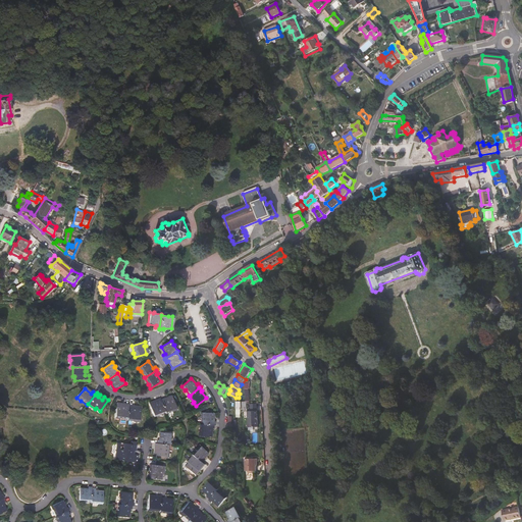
[(177,411),(171,397),(164,400),(164,399),(160,401),(165,413),(165,414),(172,412),(177,411)]
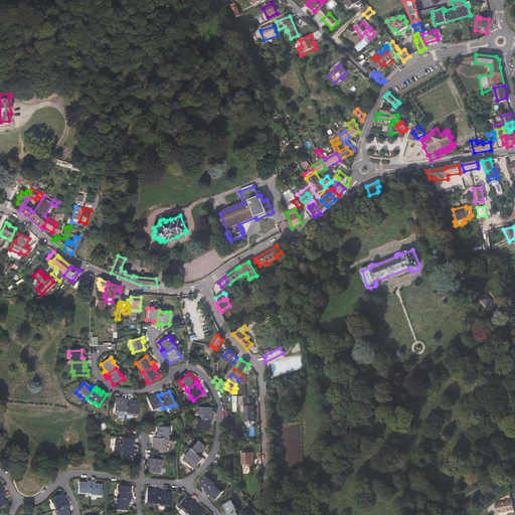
[(156,410),(163,407),(158,395),(158,394),(154,395),(155,396),(147,398),(152,412),(156,410)]
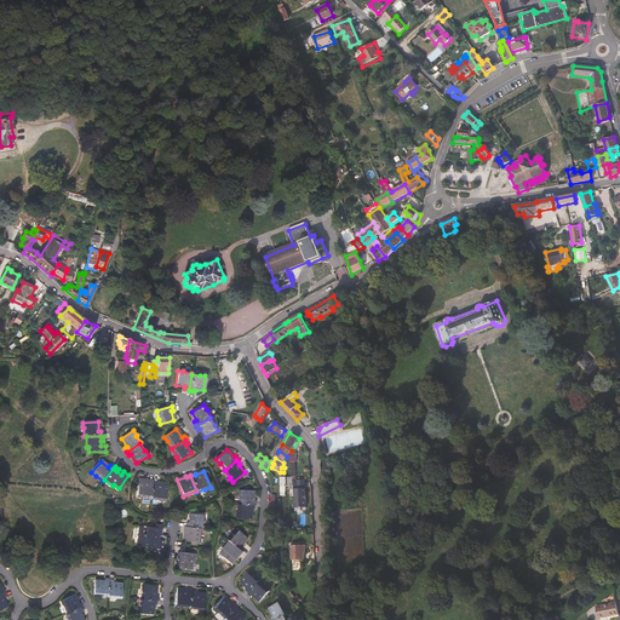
[(151,498),(153,482),(153,481),(148,481),(138,480),(137,498),(142,498),(142,497),(151,498)]
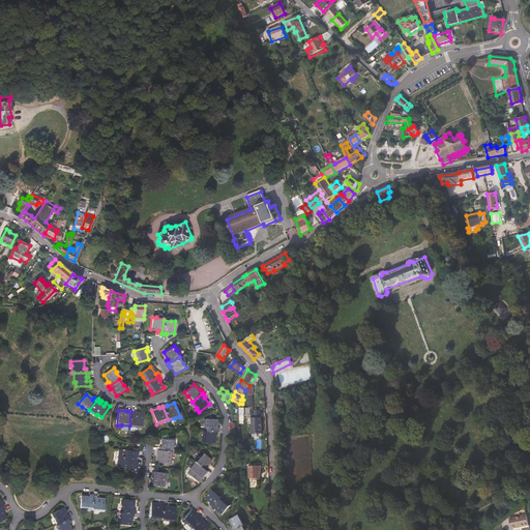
[(141,429),(143,414),(135,414),(135,413),(130,412),(129,425),(128,427),(136,428),(136,429),(141,429)]
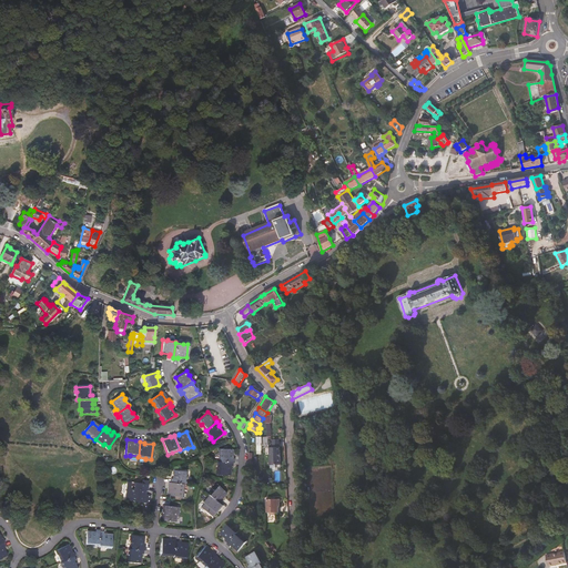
[(269,448),(270,455),(270,466),(282,465),(280,447),(279,447),(273,447),(269,448)]
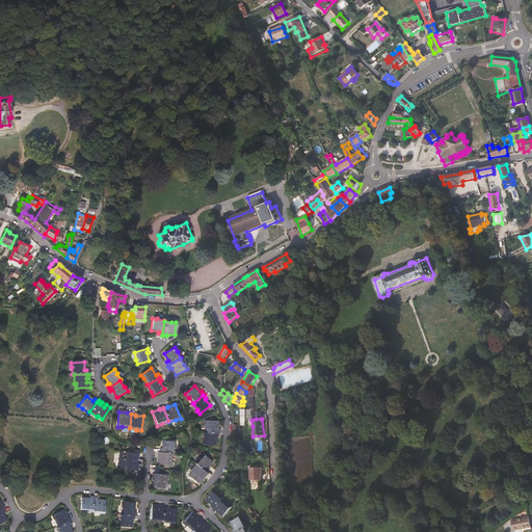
[(218,430),(218,421),(205,421),(205,425),(206,425),(206,433),(218,433),(219,433),(220,430),(218,430)]
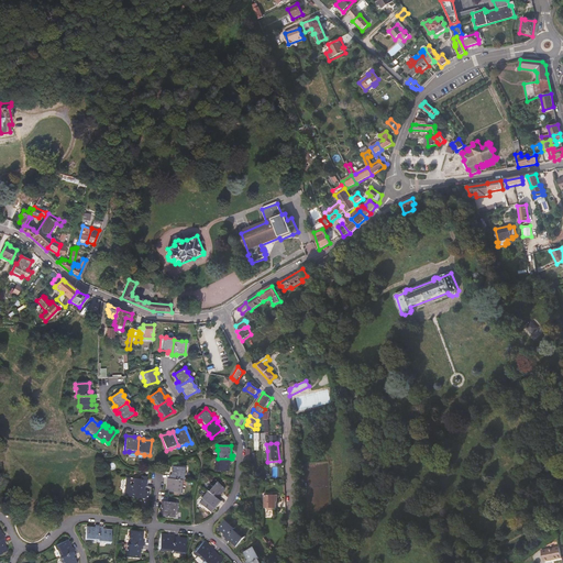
[(229,472),(229,463),(231,463),(231,459),(218,459),(217,459),(216,466),(214,466),(214,471),(229,472)]
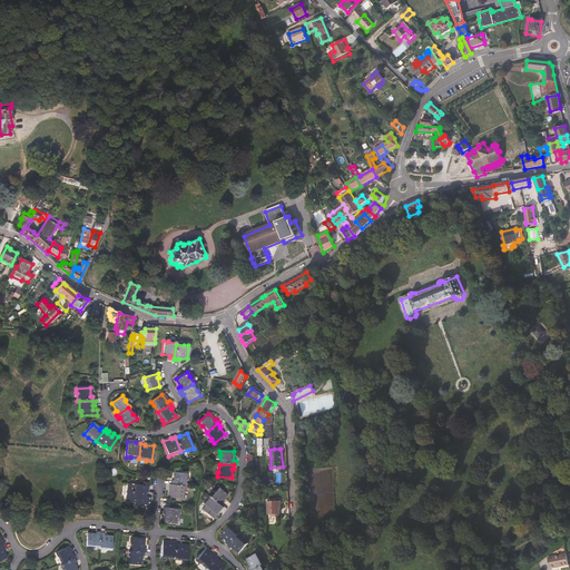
[(186,487),(186,478),(188,479),(188,473),(175,472),(175,477),(176,477),(175,481),(173,481),(172,484),(170,484),(186,487)]
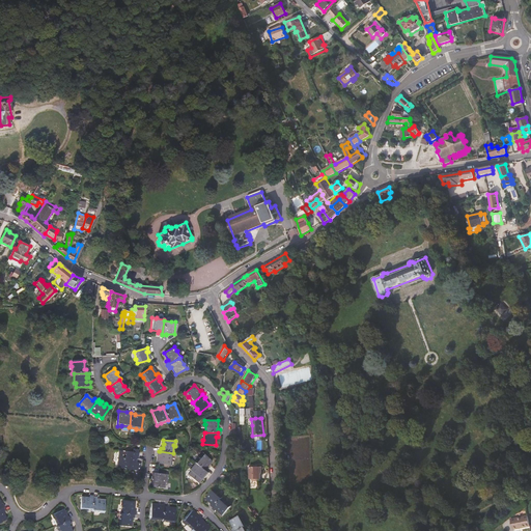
[(136,463),(136,458),(137,458),(138,453),(119,450),(118,468),(139,471),(140,463),(136,463)]
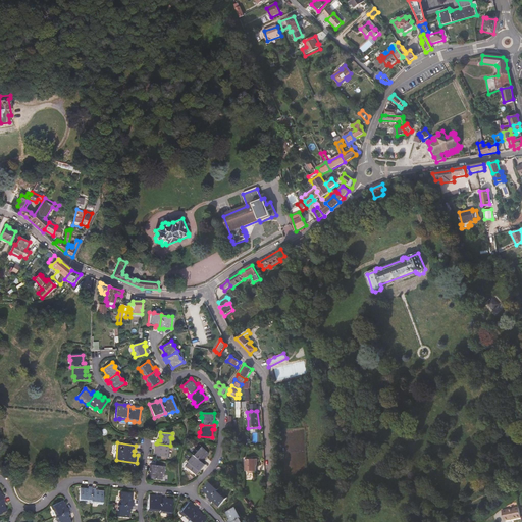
[(170,458),(170,453),(169,453),(170,446),(156,444),(156,448),(157,448),(156,457),(170,458)]
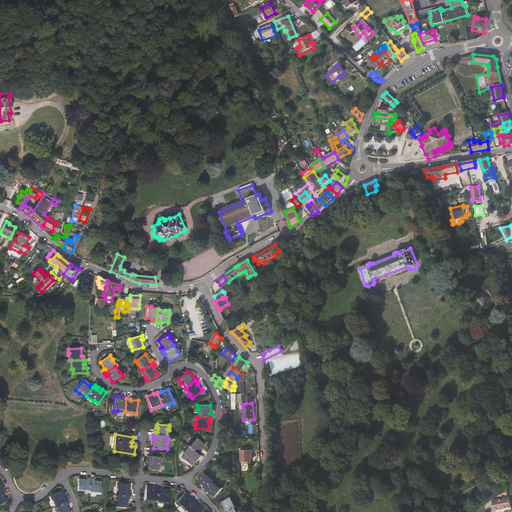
[(200,451),(205,445),(196,437),(192,440),(193,441),(189,446),(190,447),(199,455),(201,452),(200,451)]
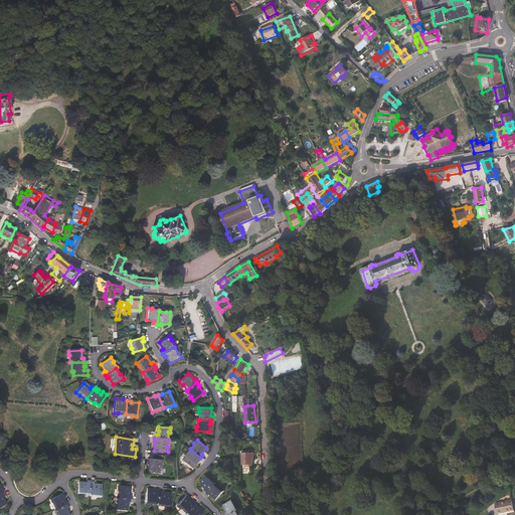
[(194,464),(197,460),(199,462),(202,459),(200,458),(191,450),(185,456),(186,457),(183,461),(193,470),(197,466),(194,464)]
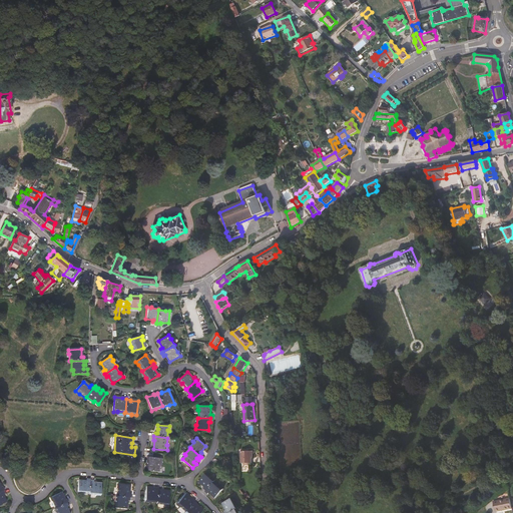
[(252,451),(248,451),(248,450),(241,450),(241,463),(243,463),(244,465),(248,465),(249,463),(251,463),(251,459),(252,457),(252,451)]
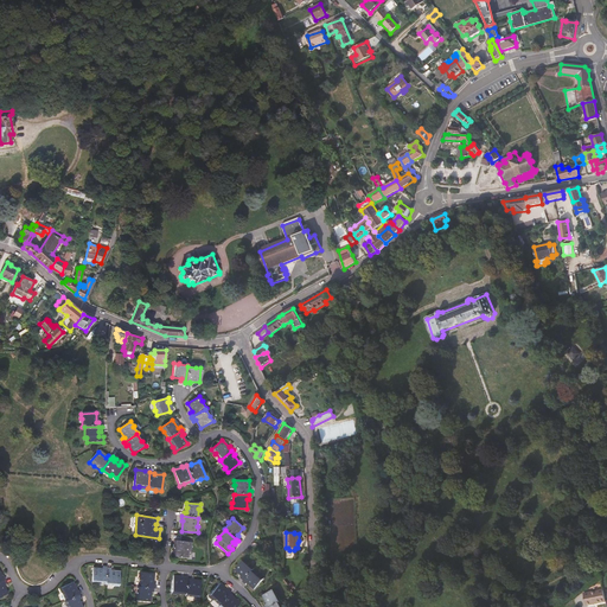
[(191,553),(192,543),(177,541),(176,547),(179,547),(178,551),(174,551),(173,556),(189,558),(189,553),(191,553)]
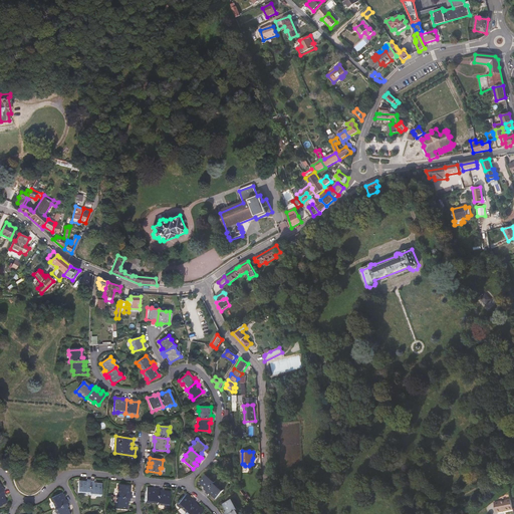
[(216,482),(217,481),(211,477),(212,476),(208,473),(200,482),(206,488),(205,489),(208,491),(216,482)]
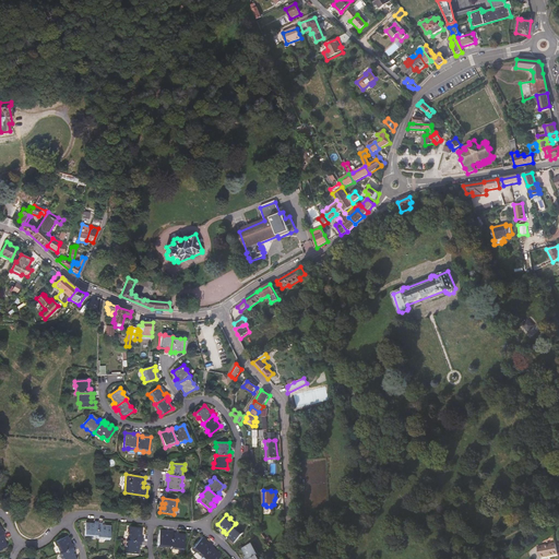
[(97,537),(98,523),(98,522),(95,522),(95,524),(85,523),(84,537),(90,538),(91,536),(97,537)]
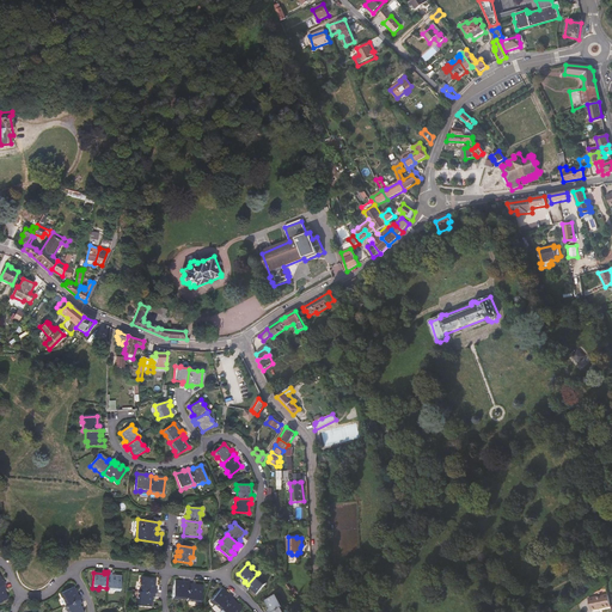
[(120,592),(121,576),(111,576),(112,574),(108,573),(106,588),(106,589),(115,591),(114,592),(120,592)]
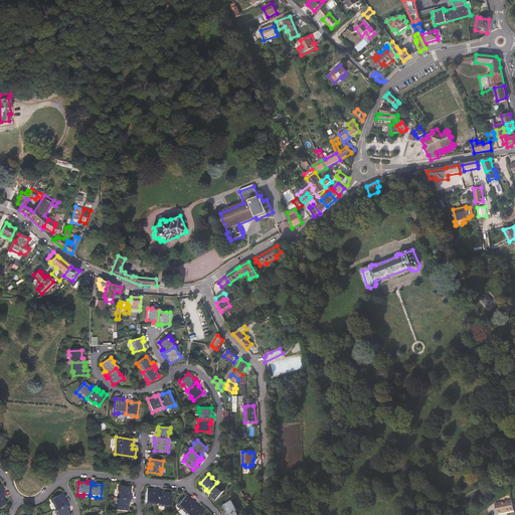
[(217,500),(225,491),(222,487),(221,488),(216,483),(208,492),(207,493),(209,496),(211,494),(217,500)]
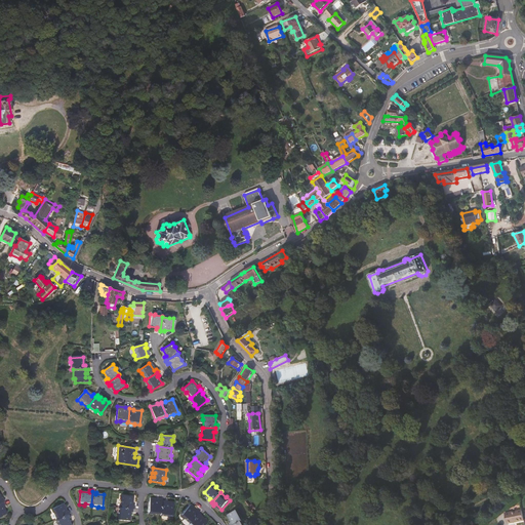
[(133,506),(134,497),(120,495),(120,501),(121,501),(120,508),(133,509),(134,509),(134,506),(133,506)]
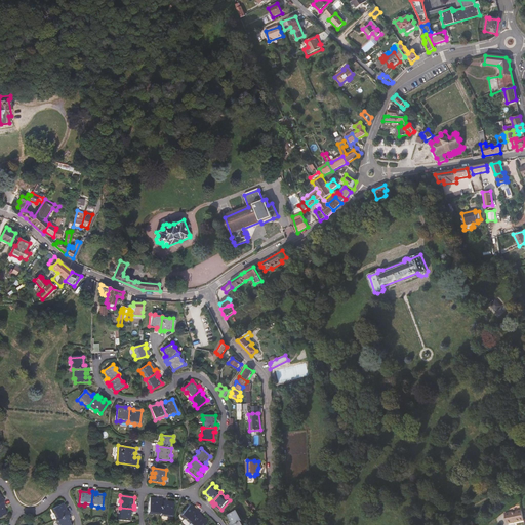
[(161,513),(163,500),(163,498),(159,498),(159,499),(151,498),(149,513),(154,514),(154,513),(161,513)]
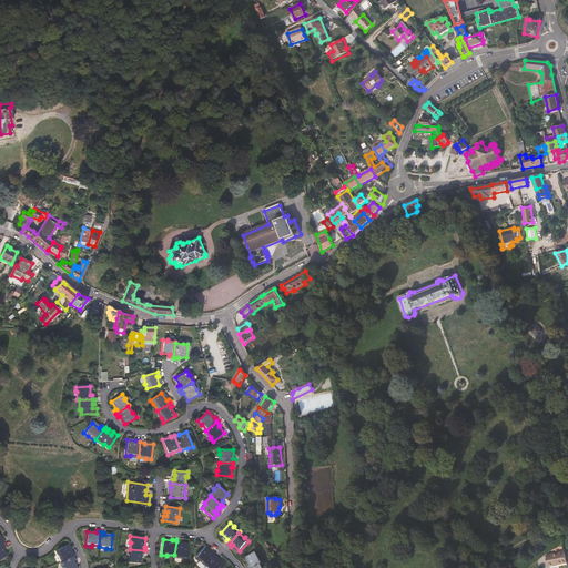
[(188,559),(189,543),(180,543),(180,541),(176,541),(174,555),(174,557),(182,558),(182,559),(188,559)]
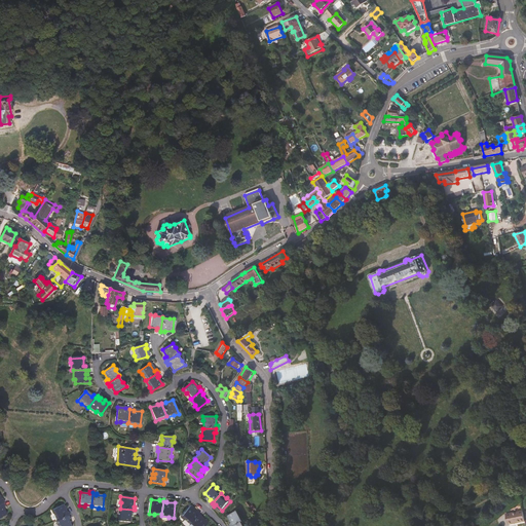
[(67,513),(63,504),(52,510),(54,515),(55,515),(58,520),(69,515),(70,515),(69,512),(67,513)]
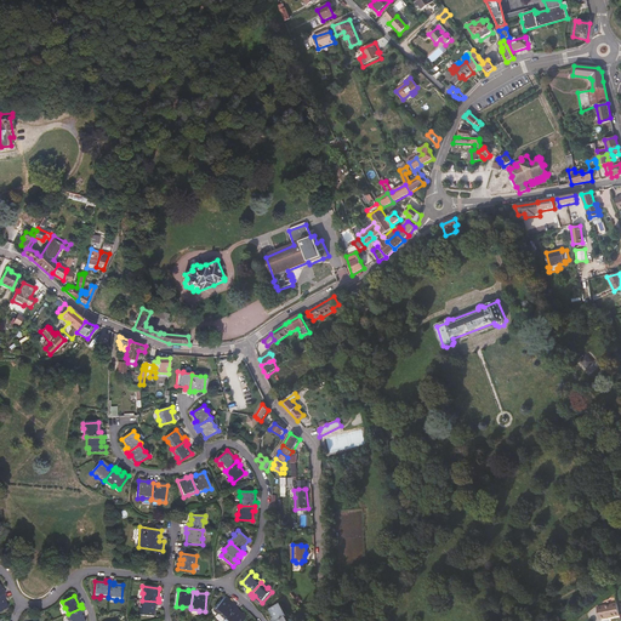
[(226,619),(237,607),(238,607),(234,603),(233,603),(226,597),(214,610),(218,614),(220,613),(226,619)]
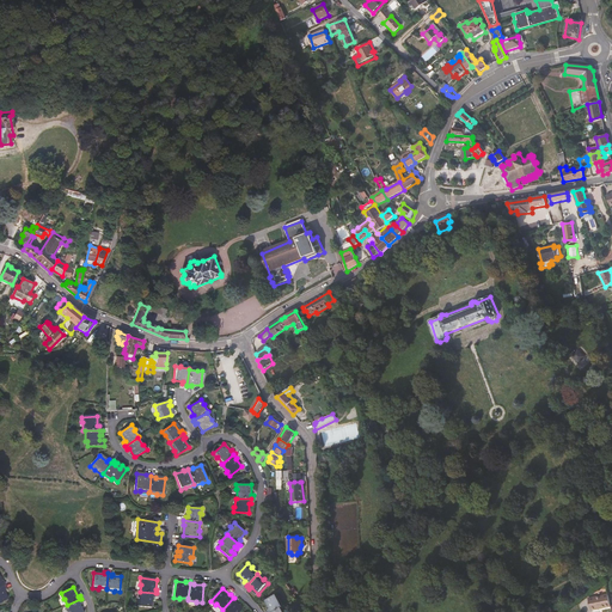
[(152,607),(153,598),(155,598),(155,593),(140,592),(139,592),(139,599),(136,599),(136,605),(152,607)]
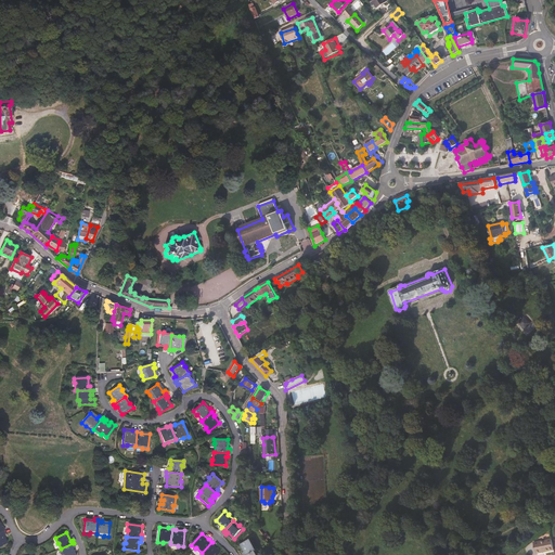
[(259,550),(255,542),(256,542),(254,538),(242,544),(246,552),(244,553),(245,554),(247,554),(258,550),(259,550)]
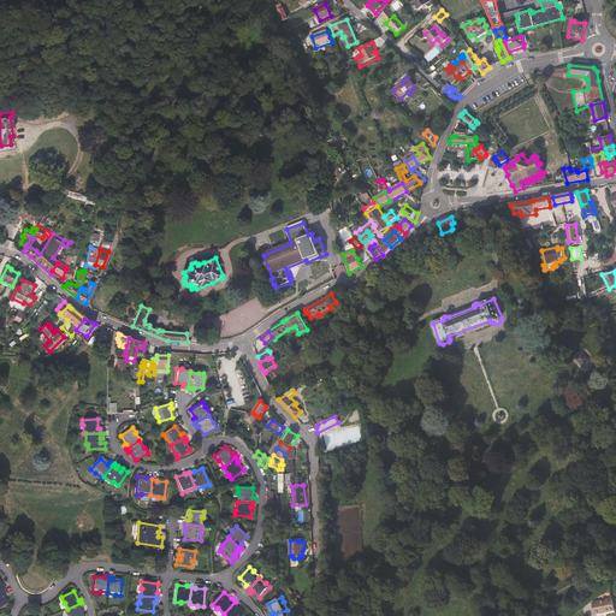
[(615,611),(612,598),(593,603),(596,615),(615,611)]
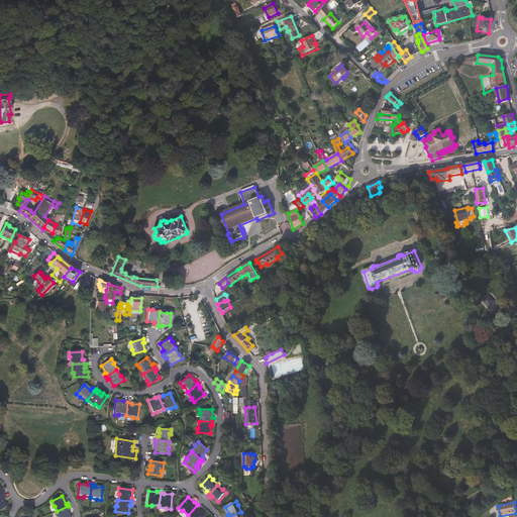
[(202,516),(205,514),(199,508),(200,508),(197,505),(188,515),(187,516),(202,516)]
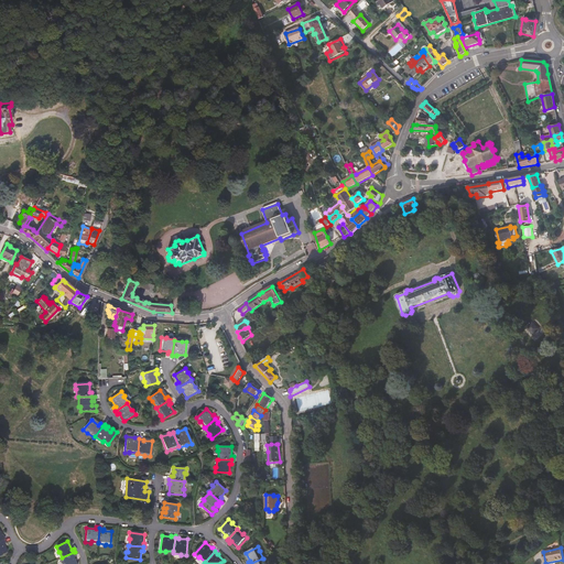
[(76,563),(74,557),(76,556),(74,552),(62,557),(61,557),(64,563),(76,563)]
